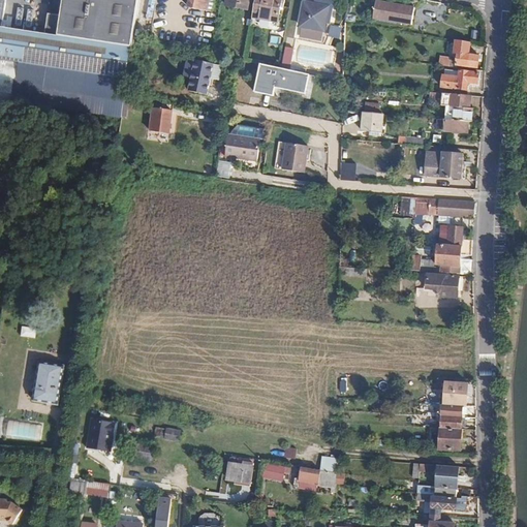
[(0,92),(119,112),(129,45),(117,43),(122,0),(48,0),(45,14),(30,13),(27,30),(0,25),(0,23),(12,26),(16,4),(0,1),(0,92)]
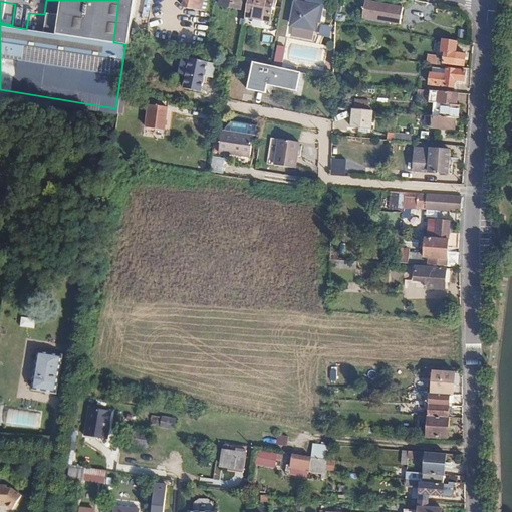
[(183,0),(182,6),(200,9),(202,0),(183,0)]
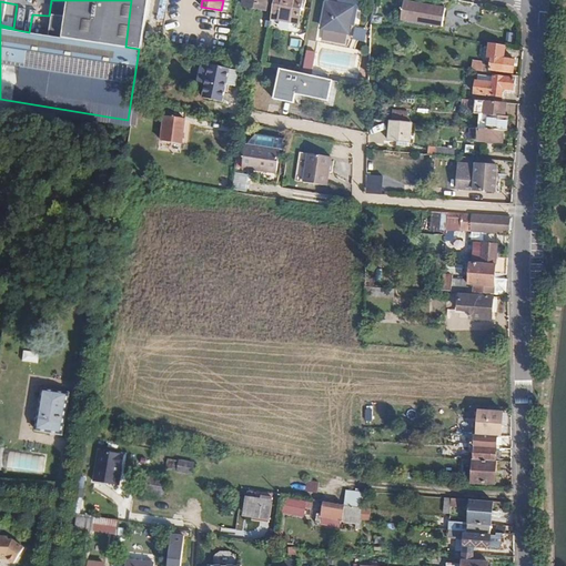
[(272,0),(269,16),(295,21),(300,0),(272,0)]
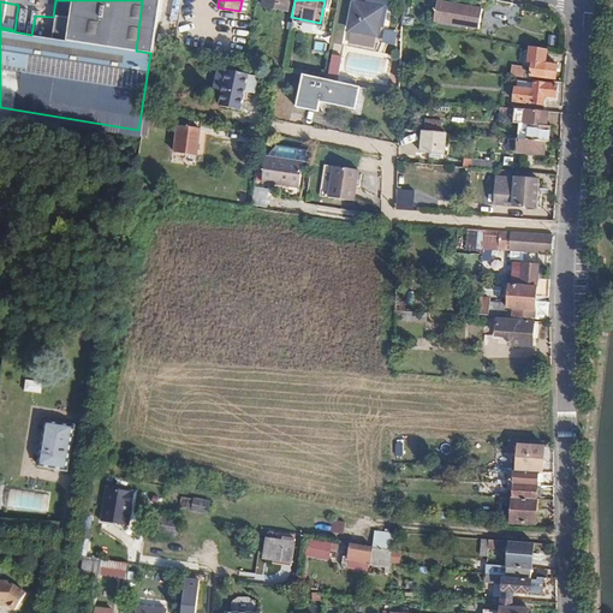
[(373,35),(379,7),(351,1),(345,29),(346,29),(345,41),(369,45),(372,34),(373,35)]
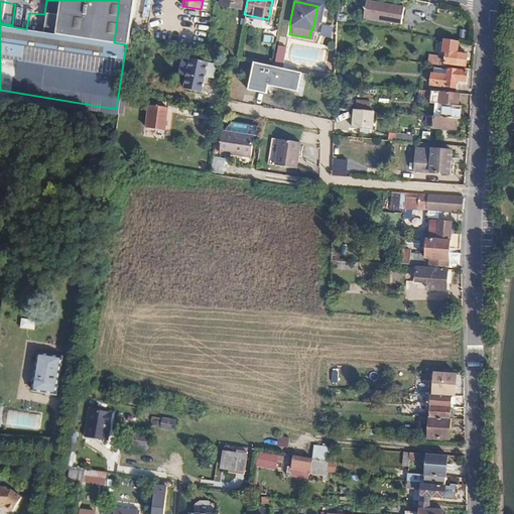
[(366,1),(363,17),(401,24),(404,8),(366,1)]
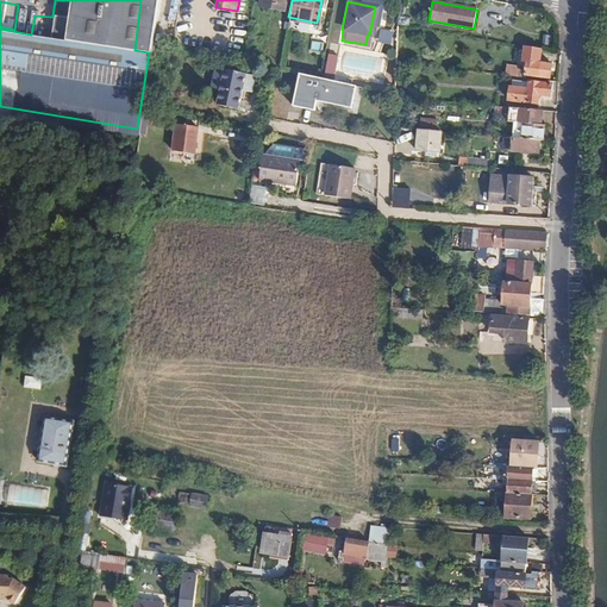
[(308,49),(320,51),(321,41),(311,38),(308,49)]
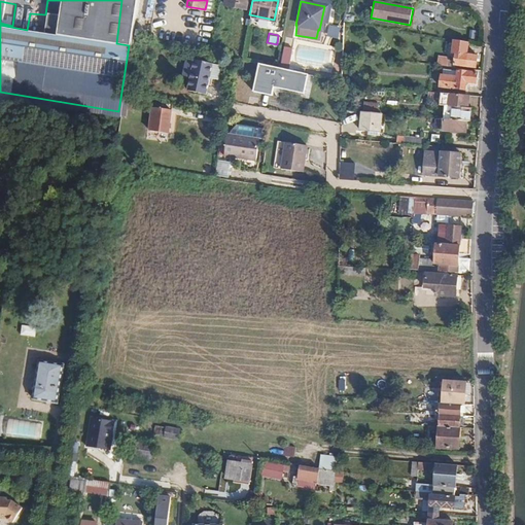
[(462,54),(464,41),(452,39),(451,53),(455,53),(453,64),(474,66),(475,55),(462,54)]
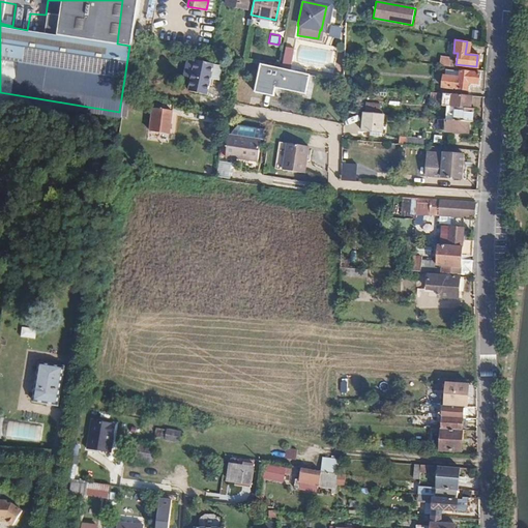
[(284,45),(280,62),(288,63),(291,47),(284,45)]
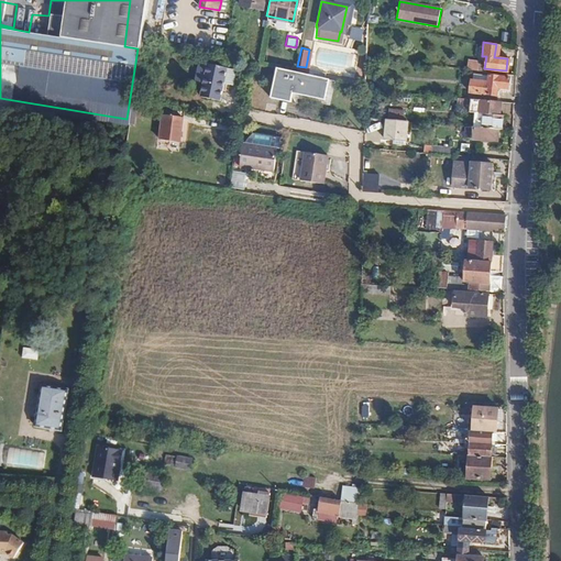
[(468,59),(466,68),(477,69),(479,61),(468,59)]
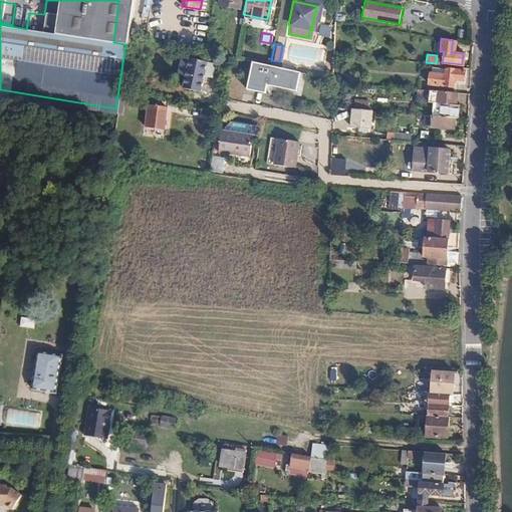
[(187,56),(181,86),(200,89),(205,60),(187,56)]
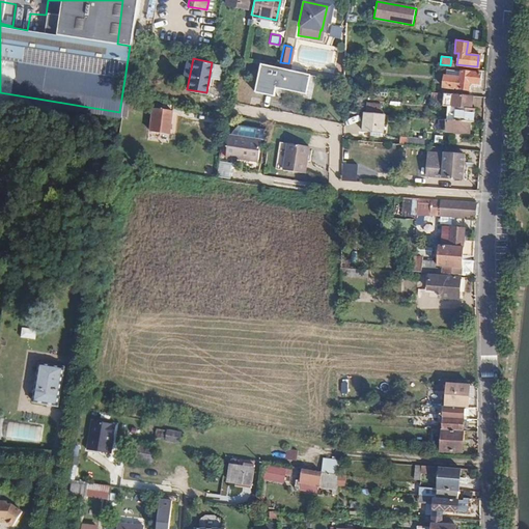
[(278,67),(259,63),(254,91),(273,95),(274,90),(278,67)]
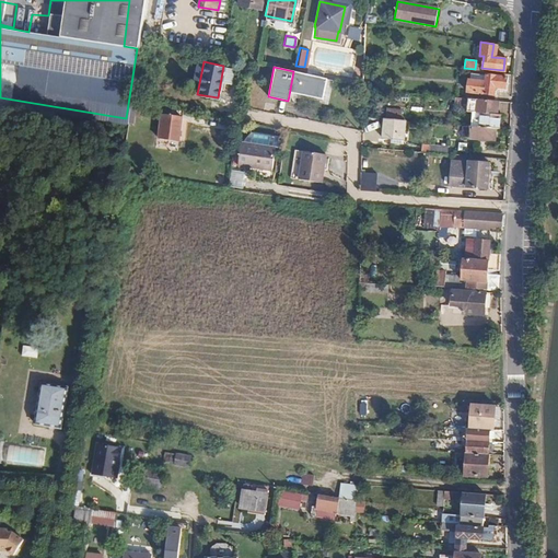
[(332,79),(293,71),(289,95),(326,104),(332,79)]
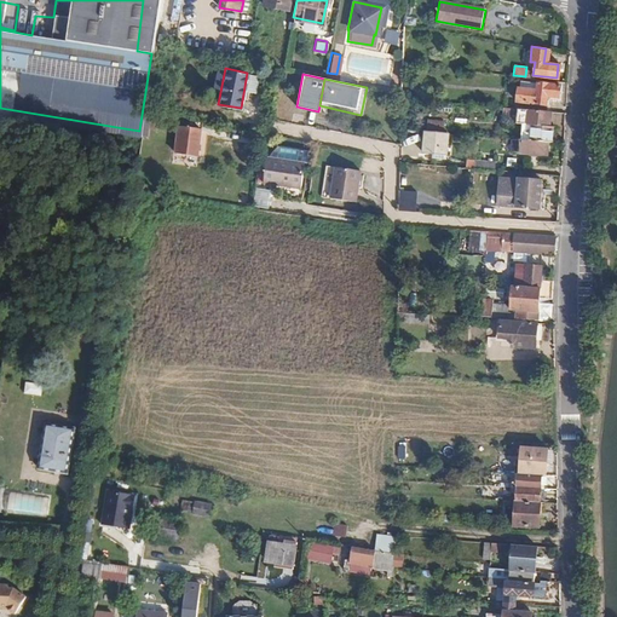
[(515,88),(514,102),(545,104),(545,96),(558,96),(559,85),(536,82),(535,91),(515,88)]
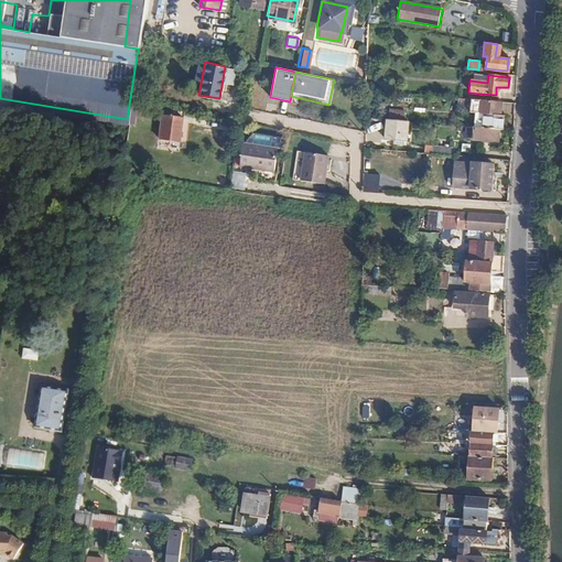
[(498,115),(499,100),(469,99),(468,112),(485,114),(498,115)]
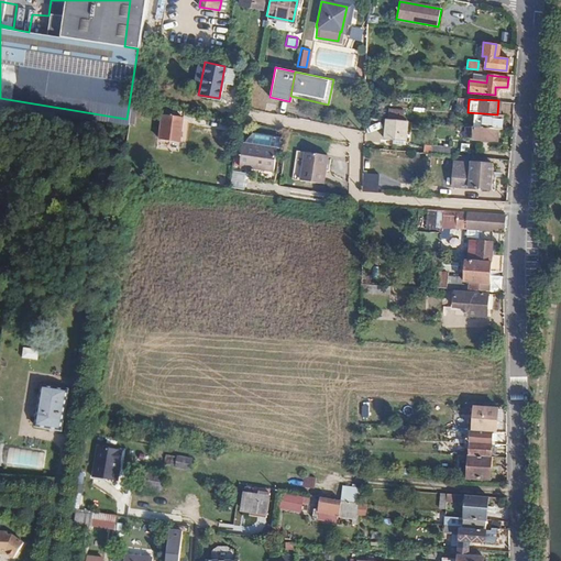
[(162,113),(156,138),(176,142),(180,118),(162,113)]
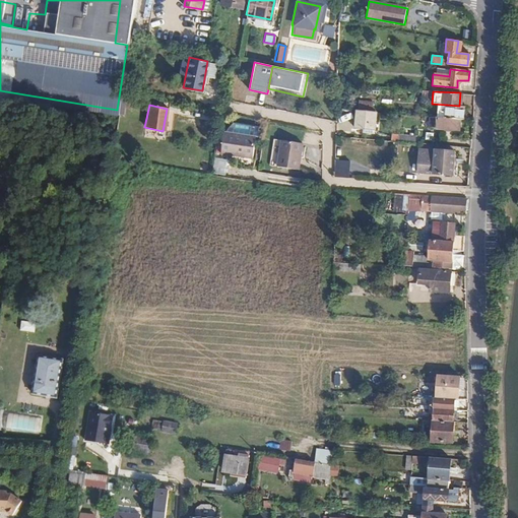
[(459,106),(447,105),(446,117),(459,119),(461,119),(462,106),(459,106)]
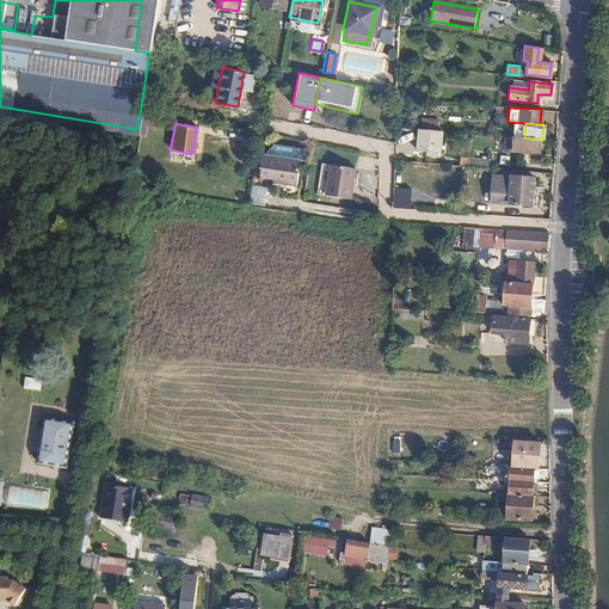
[(441,130),(418,129),(417,152),(438,153),(441,130)]
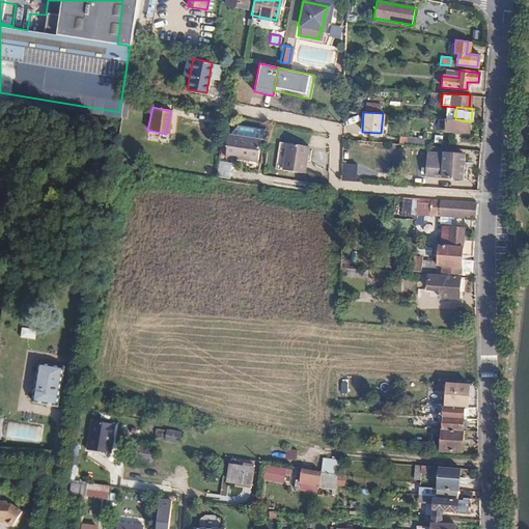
[(446,119),(445,130),(468,132),(469,121),(455,119),(446,119)]
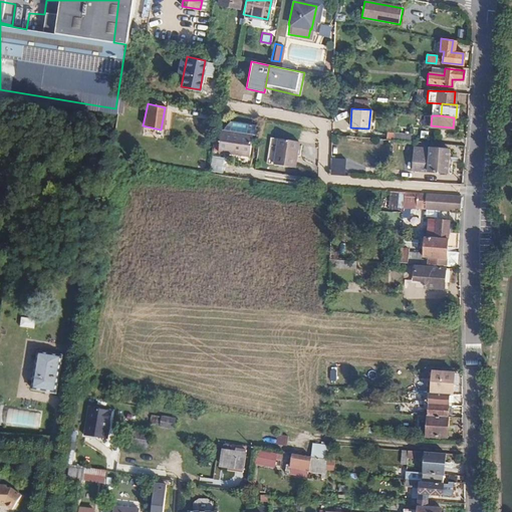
[(227,118),(225,129),(250,133),(252,134),(254,119),(251,119),(251,121),(227,118)]
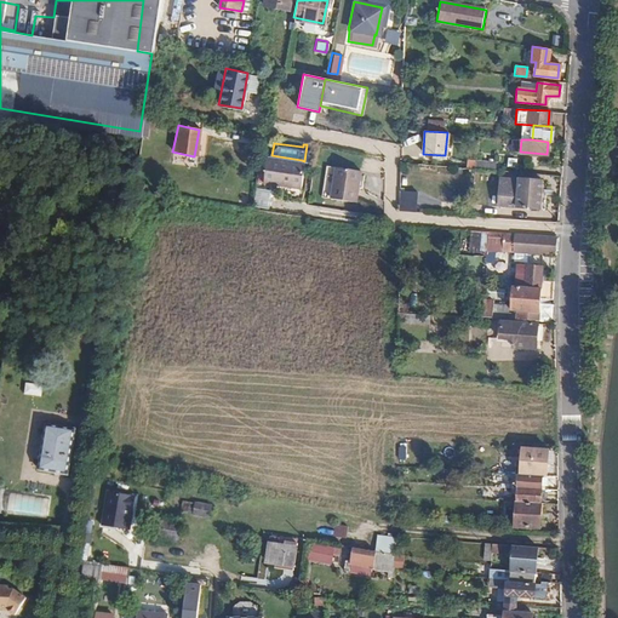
[(270,188),(272,188),(273,182),(297,187),(302,160),(272,155),(267,154),(262,181),(272,182),(270,188)]
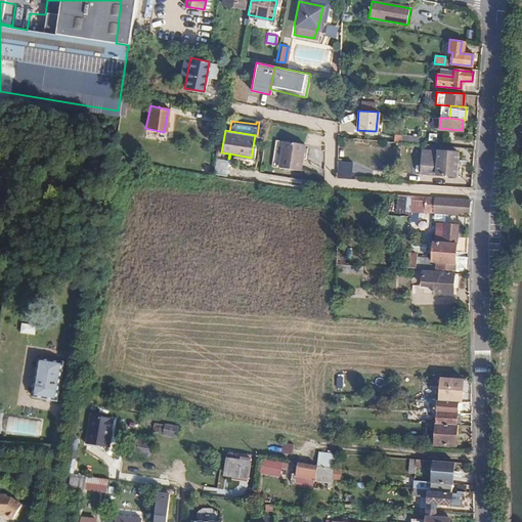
[(302,144),(280,140),(277,157),(299,161),(302,144)]
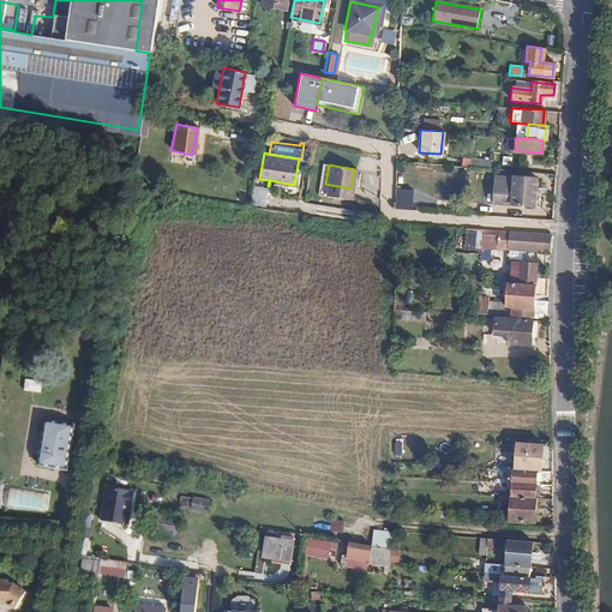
[(493,175),(491,203),(535,205),(537,178),(493,175)]
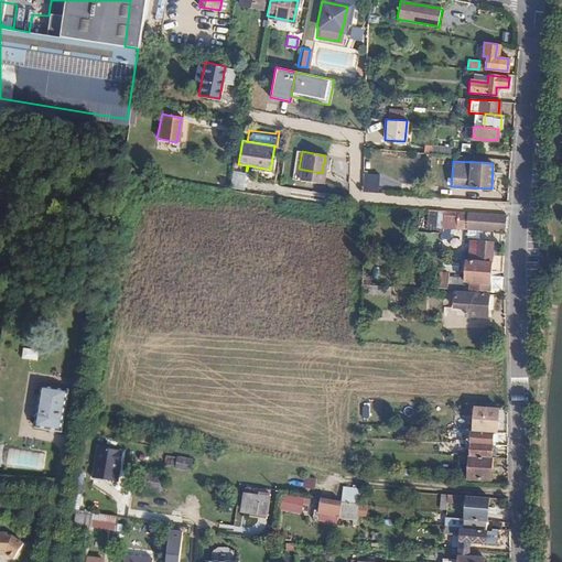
[(248,165),(247,171),(272,175),(272,170),(270,170),(248,165)]
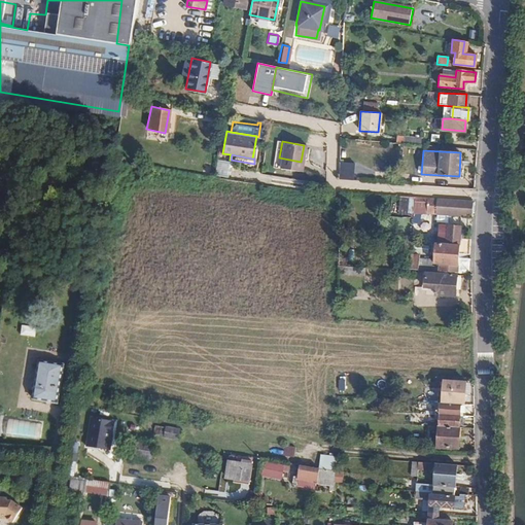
[(301,162),(279,158),(277,166),(299,171),(301,162)]
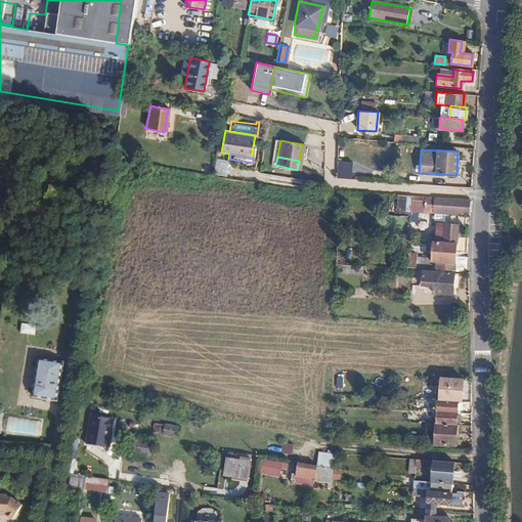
[(215,158),(213,173),(226,175),(228,159),(215,158)]
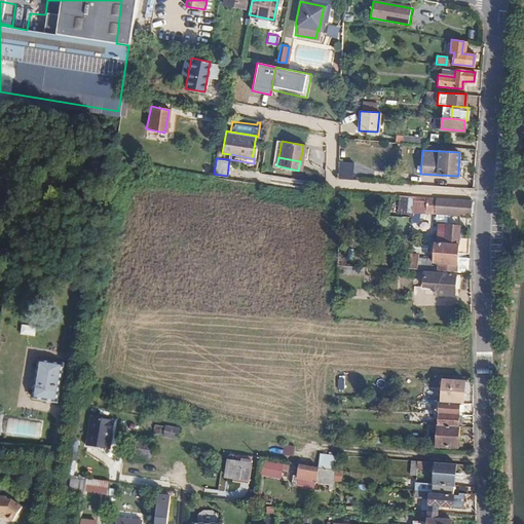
[(352,178),(352,160),(338,160),(337,177),(352,178)]
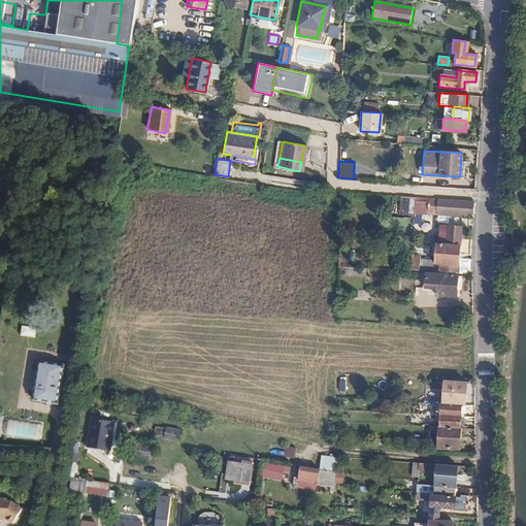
[(414,210),(472,217),(472,200),(415,196),(414,210)]
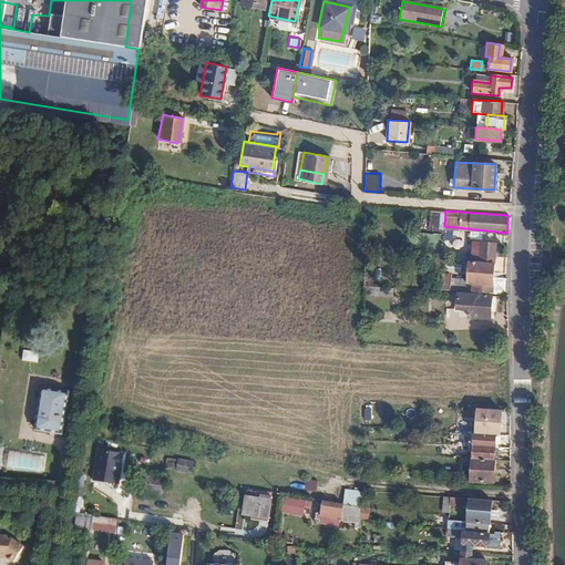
[(471,291),(491,293),(492,273),(504,273),(505,256),(493,256),(494,244),(472,243),(471,263),(469,263),(468,279),(468,284),(471,284),(471,291)]
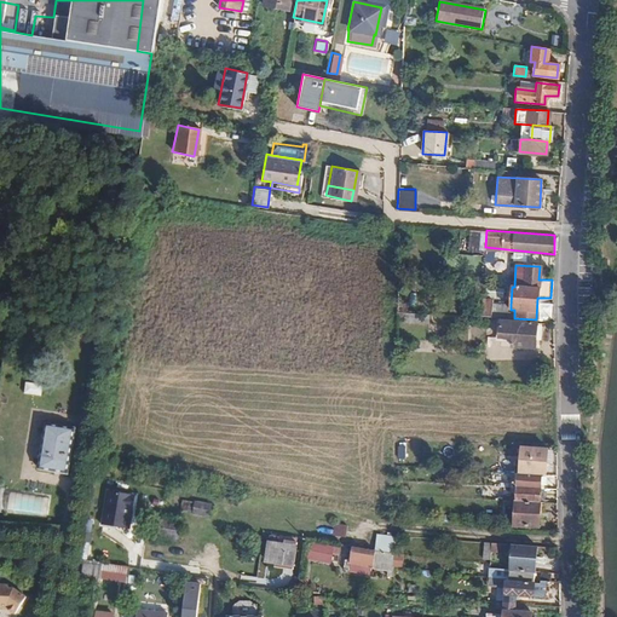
[(480,298),(479,316),(490,316),(491,305),(491,299),(480,298)]
